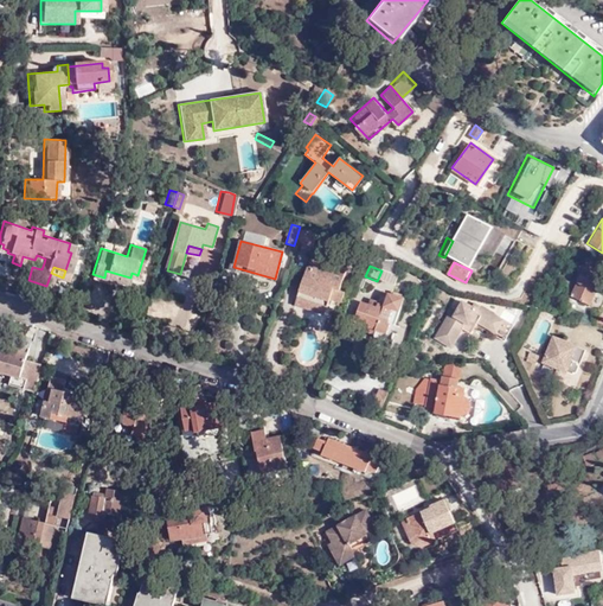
[(308,268),(300,291),(328,300),(329,298),(340,301),(344,293),(332,289),(337,278),(308,268)]
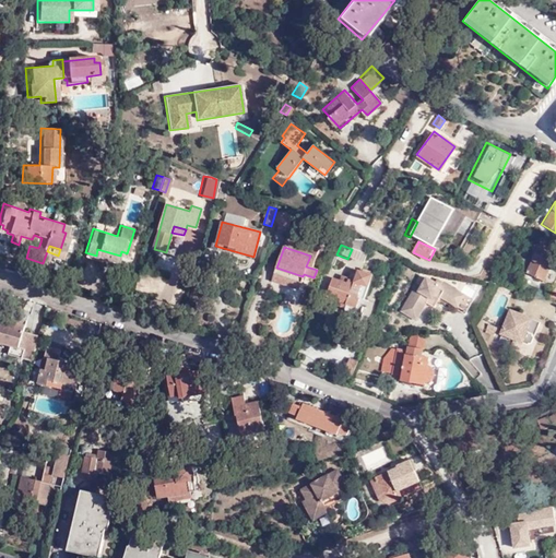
[(555,257),(534,248),(523,274),(542,282),(547,269),(553,271),(555,263),(555,257)]
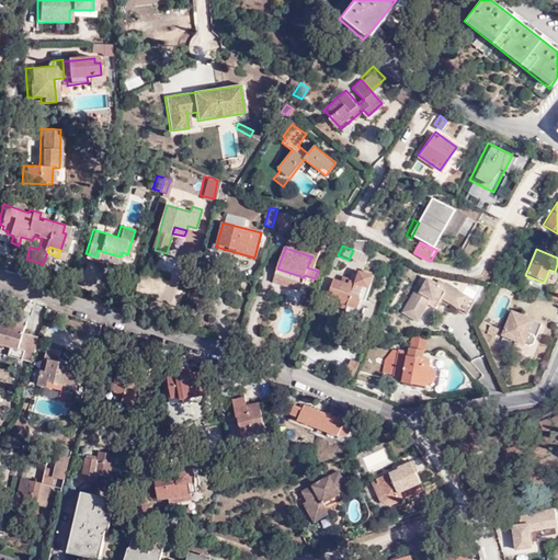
[(97,256),(118,263),(121,256),(98,250),(97,256)]
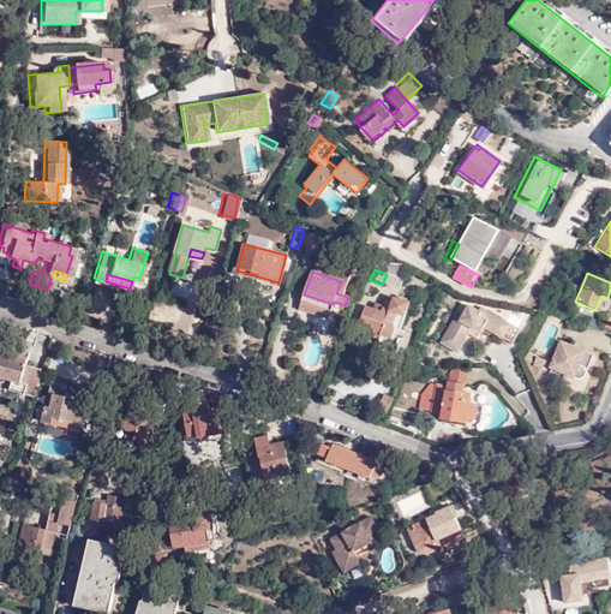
[(381,334),(378,340),(395,346),(401,329),(397,328),(409,298),(405,296),(406,291),(395,287),(387,309),(382,308),(381,311),(365,305),(358,326),(381,334)]
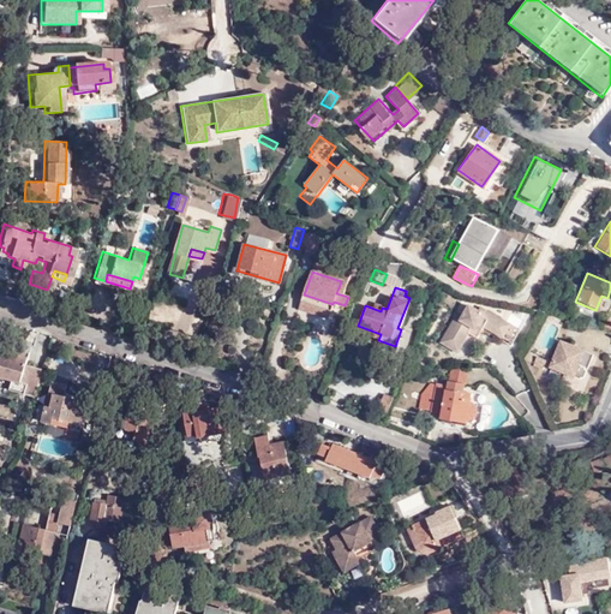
[(456,311),(438,343),(456,353),(468,333),(477,339),(479,333),(497,344),(509,323),(479,307),(477,309),(466,303),(460,314),(456,311)]
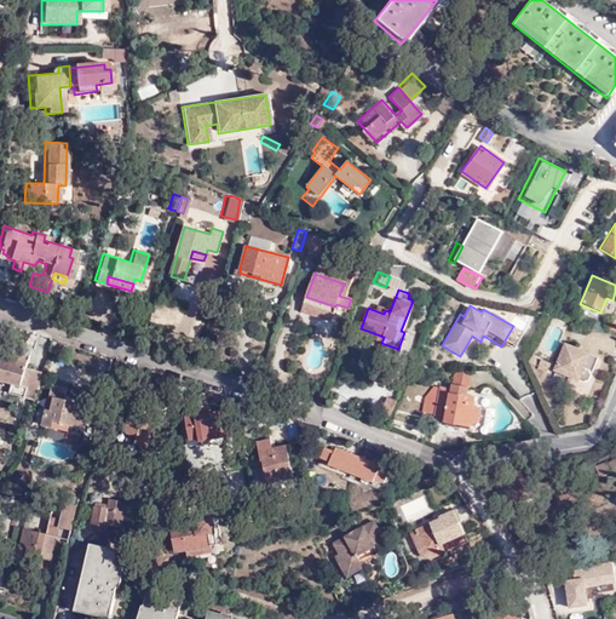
[(361,309),(355,308),(351,320),(356,321),(361,309)]
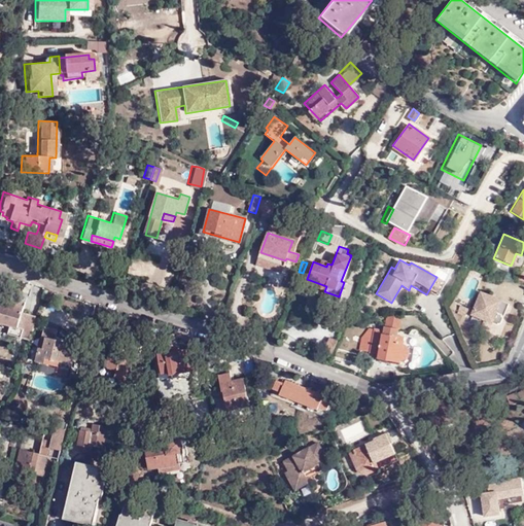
[(326,286),(307,279),(303,277),(302,282),(324,291),(326,286)]
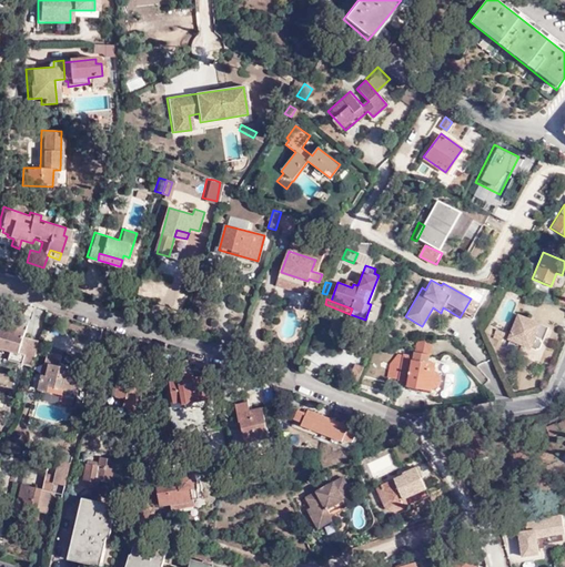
[(504,345),(503,348),(503,351),(515,355),(520,346),(534,352),(543,330),(516,317),(506,340),(504,338),(502,344),(504,345)]
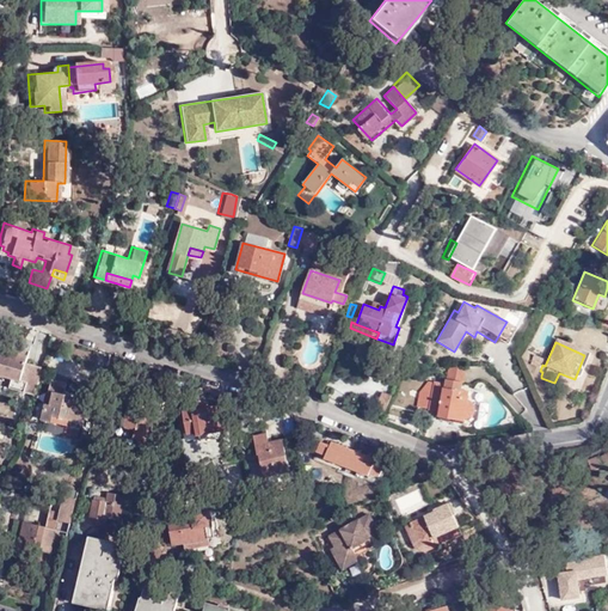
[(0,373),(20,379),(26,355),(0,348),(0,373)]
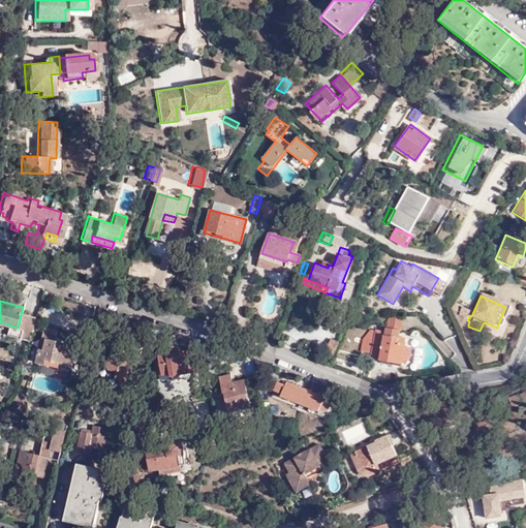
[(404,347),(402,347),(402,344),(395,343),(396,338),(390,337),(373,335),(370,353),(379,355),(378,361),(400,364),(400,362),(404,362),(408,356),(408,353),(408,351),(407,349),(404,347)]
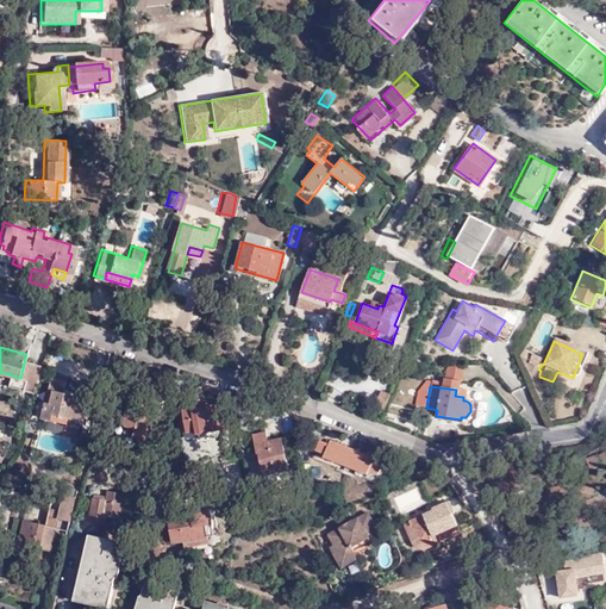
[(468,386),(466,390),(464,397),(466,398),(468,399),(470,401),(473,403),(473,406),(474,409),(474,411),(473,414),(470,416),(468,418),(464,420),(461,421),(461,424),(467,424),(474,423),(476,422),(480,421),(482,418),(485,415),(486,412),(487,409),(487,405),(487,402),(486,397),(483,395),(483,393),(481,391),(478,390),(475,389),(468,386)]
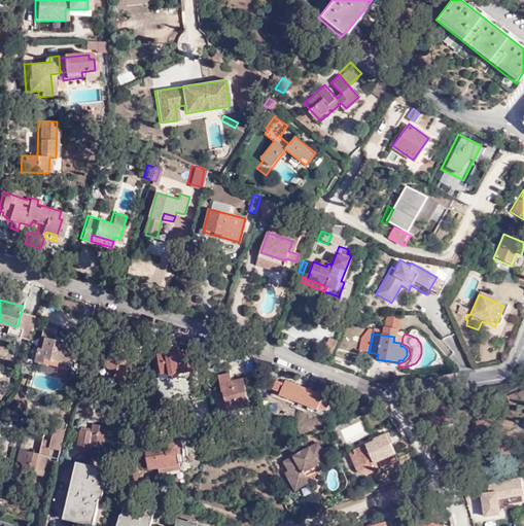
[(60,359),(69,362),(72,352),(65,350),(67,342),(55,339),(47,337),(43,348),(39,347),(36,359),(58,365),(60,359)]
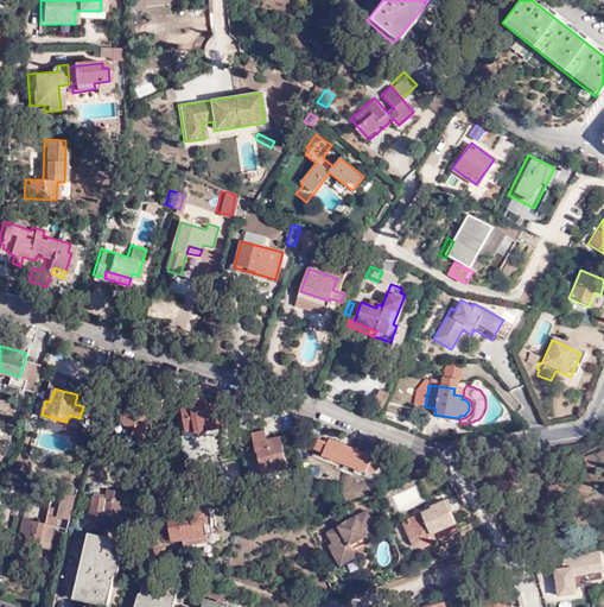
[(370,406),(380,410),(386,396),(376,391),(370,406)]
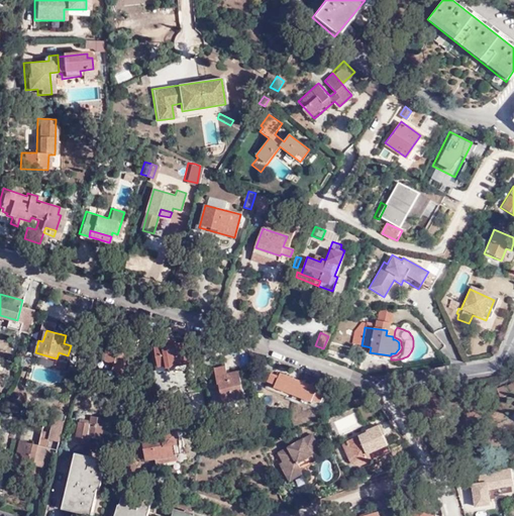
[(394,336),(393,336),(393,339),(395,339),(398,341),(399,343),(399,345),(399,348),(395,353),(391,353),(391,355),(391,356),(394,355),(397,354),(399,352),(401,350),(402,348),(402,346),(401,344),(401,341),(399,339),(397,338),(395,337),(394,336)]
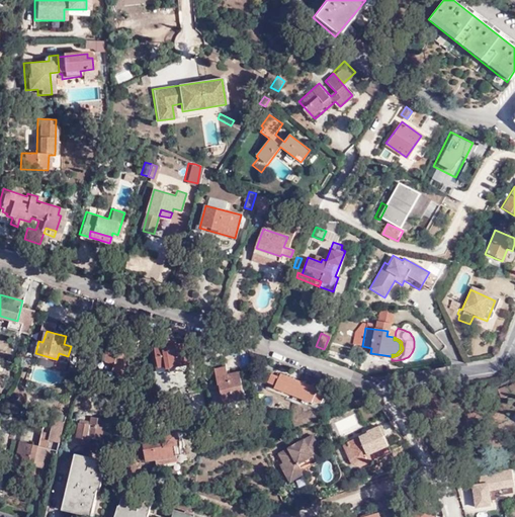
[(99,362),(96,371),(110,375),(122,379),(132,346),(108,339),(100,362),(99,362)]
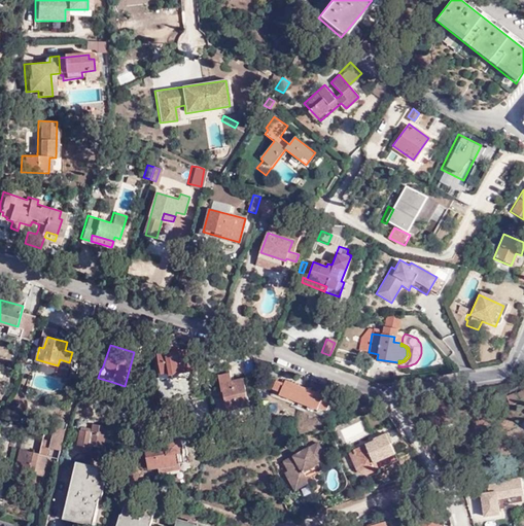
[(181,351),(159,355),(163,374),(171,373),(171,375),(194,370),(188,351),(181,352),(181,351)]
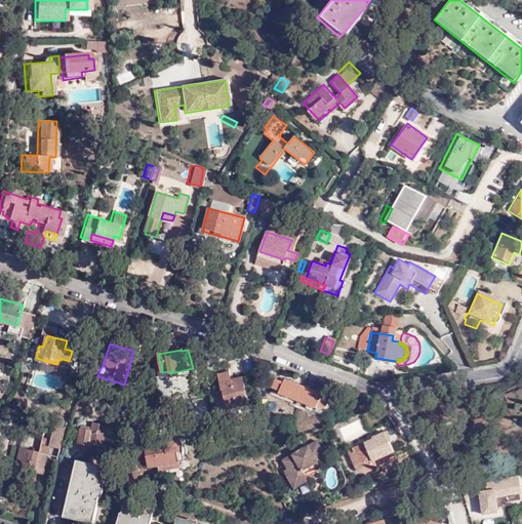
[(59,358),(57,364),(68,367),(69,361),(59,358)]
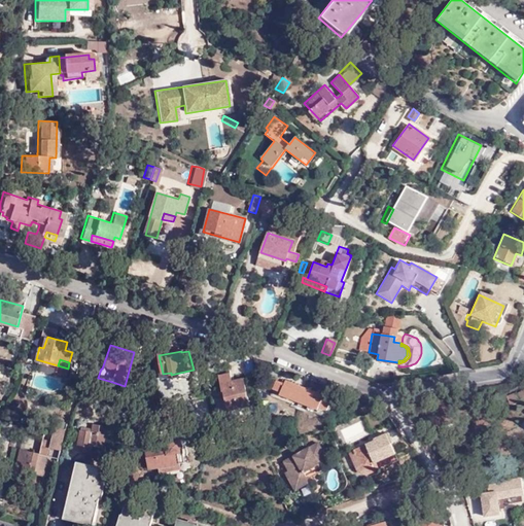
[(228,411),(248,406),(245,391),(243,381),(231,383),(229,375),(219,377),(228,411)]
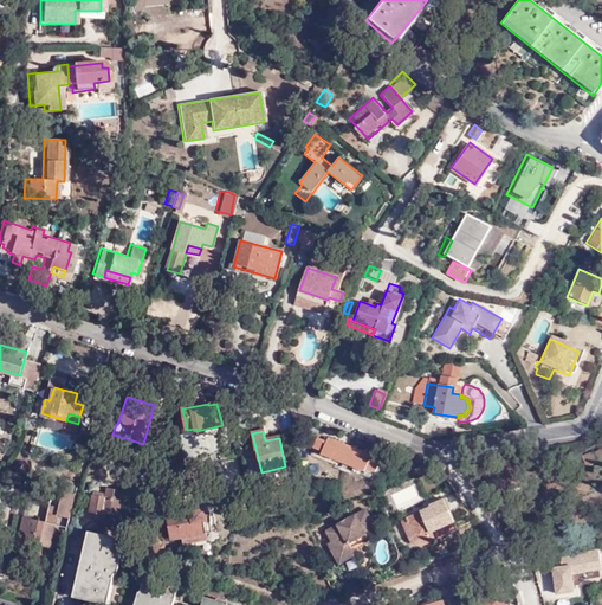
[(312,446),(322,449),(321,452),(364,468),(366,465),(377,469),(386,472),(390,462),(381,458),(382,456),(327,436),(325,439),(316,436),(312,446)]
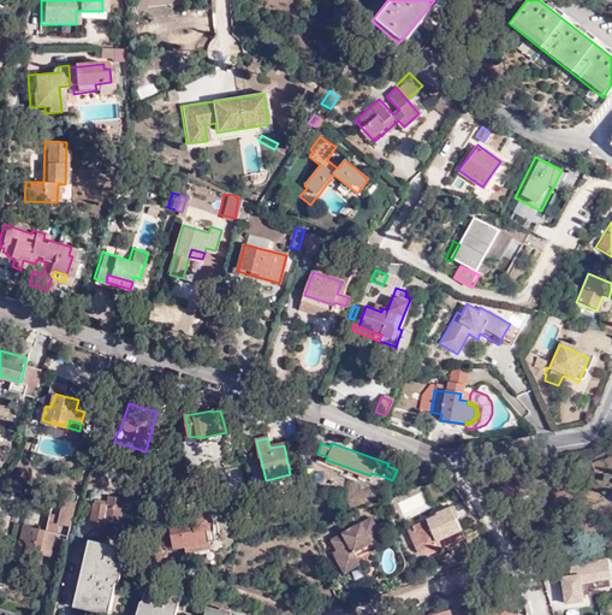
[(143,459),(146,451),(131,447),(129,454),(143,459)]
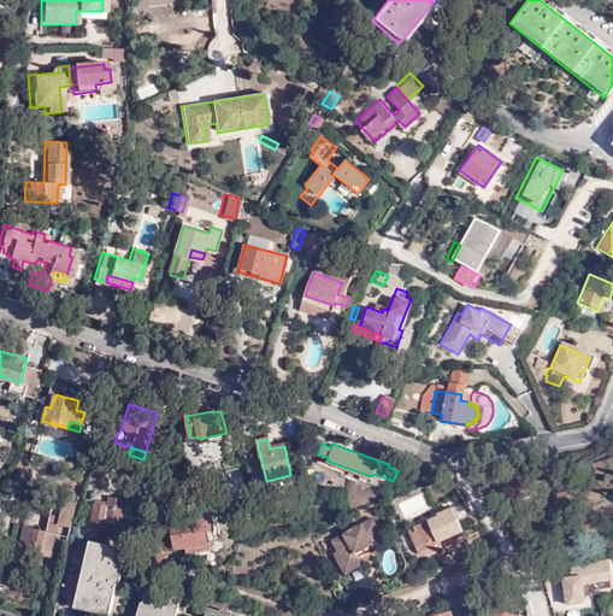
[(401,517),(426,505),(419,491),(394,503),(401,517)]
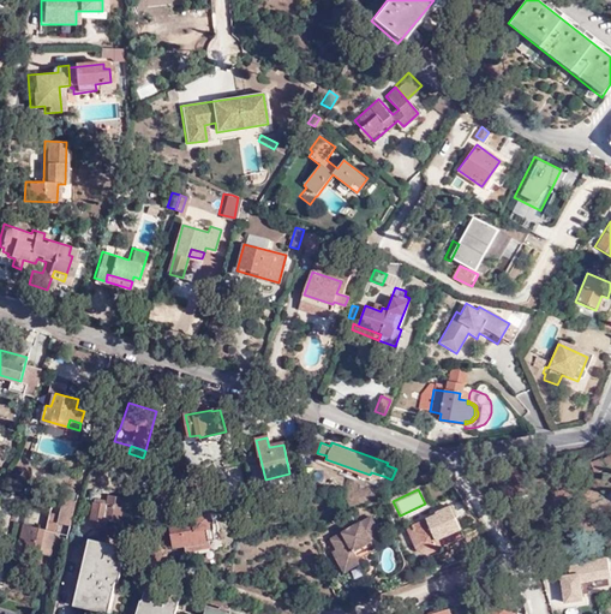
[(107,494),(107,500),(94,496),(89,523),(103,525),(105,517),(118,520),(120,510),(129,511),(131,498),(107,494)]
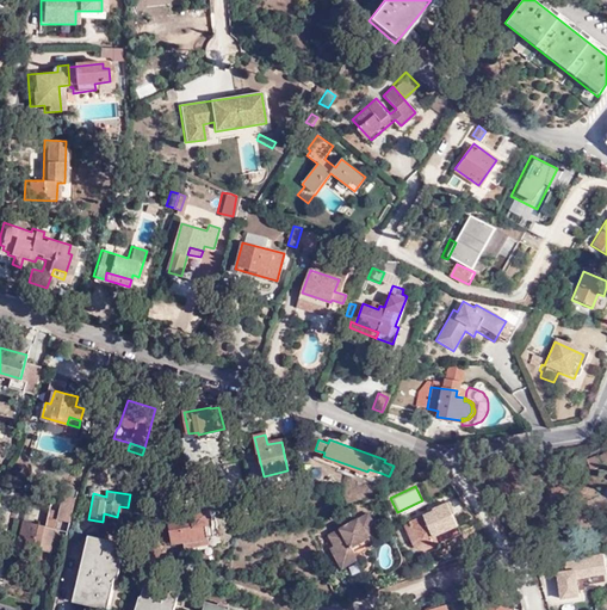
[(433,538),(435,543),(460,534),(452,515),(454,513),(450,501),(433,509),(433,511),(409,522),(416,540),(417,541),(419,542),(421,543),(423,543),(433,538)]
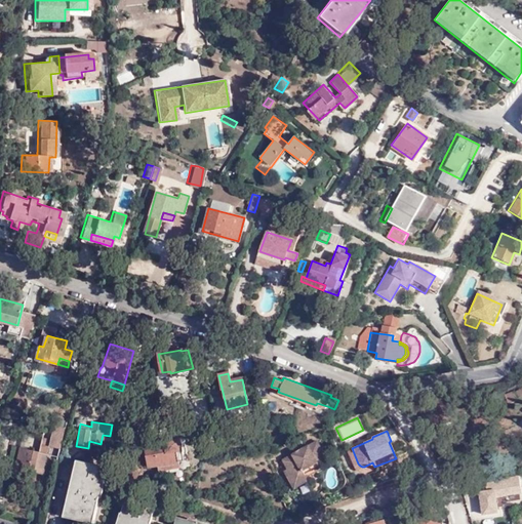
[(182,447),(179,439),(144,445),(148,467),(157,466),(158,471),(189,466),(185,447),(182,447)]
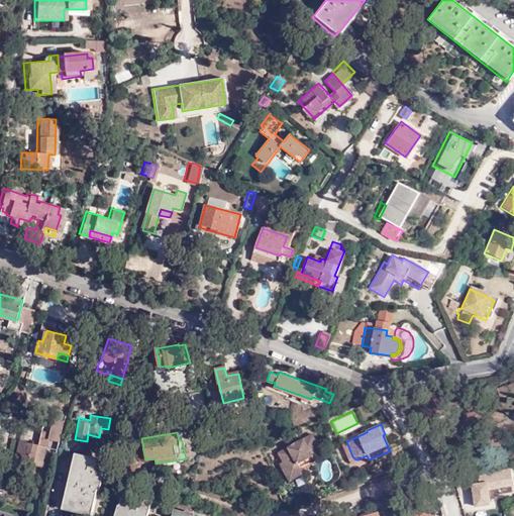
[(20,440),(14,462),(25,465),(25,462),(33,465),(43,467),(47,446),(45,445),(47,436),(39,434),(37,440),(34,439),(33,443),(20,440)]
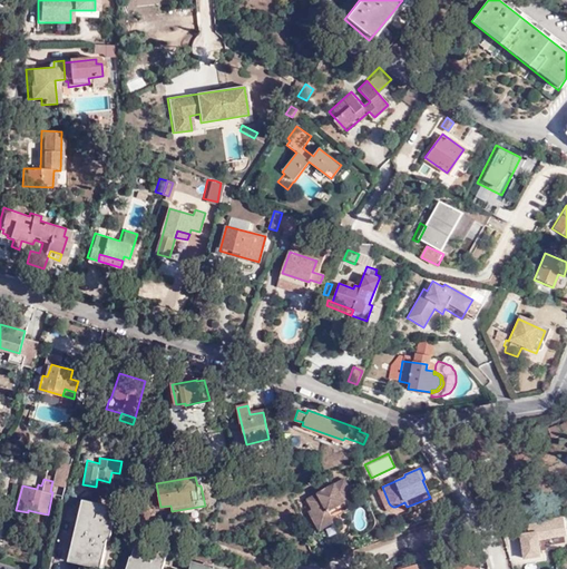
[(341,479),(305,499),(311,509),(308,511),(318,529),(332,521),(325,511),(351,496),(341,479)]
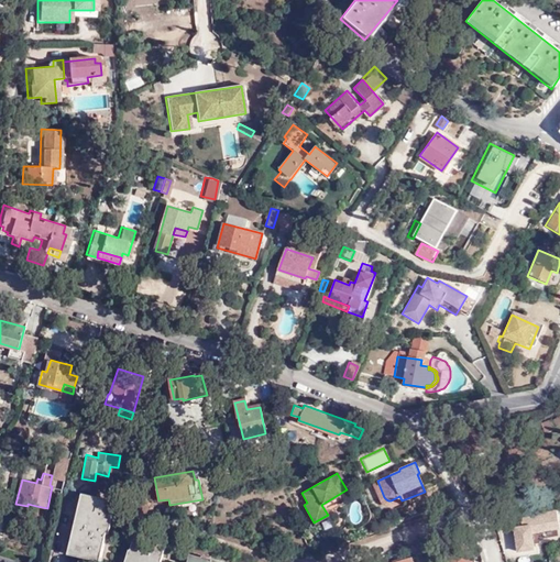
[(113,505),(86,496),(70,550),(99,558),(113,505)]
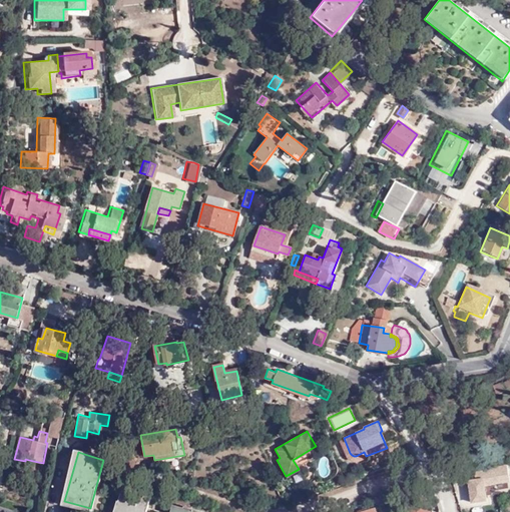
[(482,476),(475,477),(476,486),(494,484),(493,478),(508,476),(507,466),(493,468),(493,471),(481,472),(482,476)]
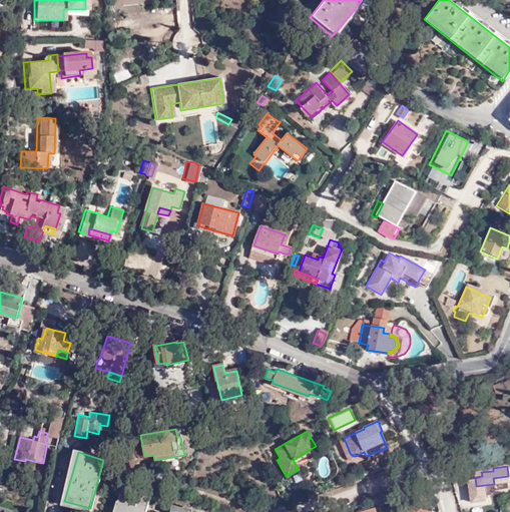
[(493,478),(494,484),(508,483),(508,476),(493,478)]
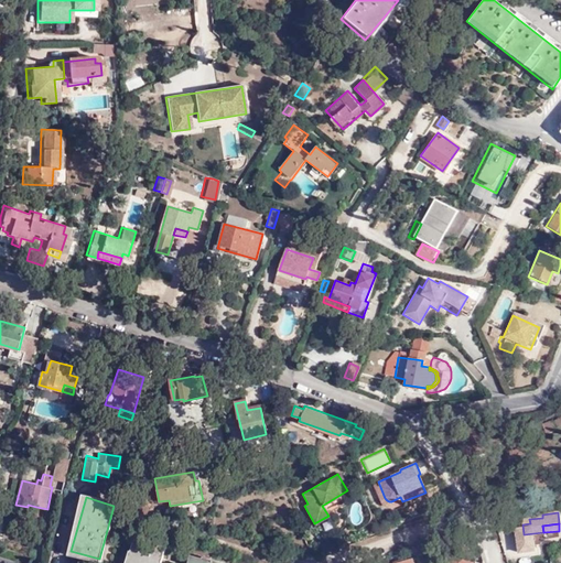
[(159,562),(163,549),(133,540),(129,556),(133,558),(131,562),(159,562)]
